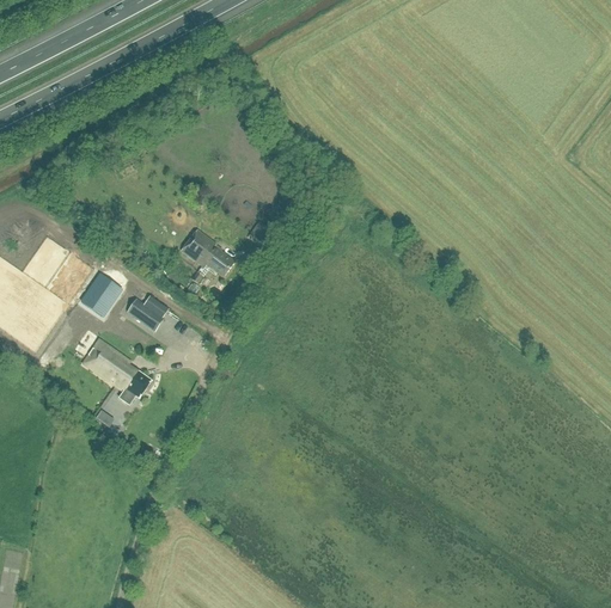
[(207,265),(221,276),(233,260),(213,245),(215,243),(196,228),(179,249),(206,269),(207,265)]
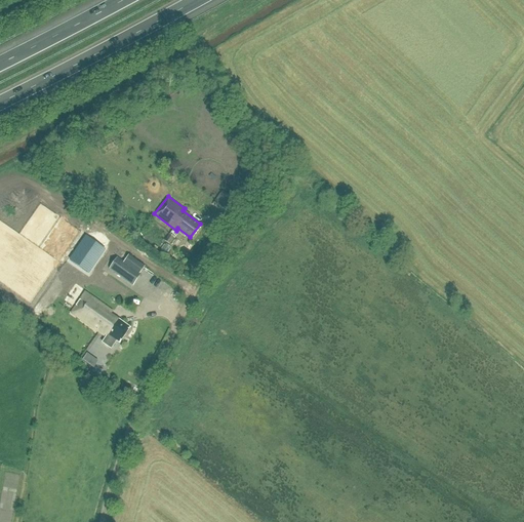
[(163,238),(168,242),(173,236),(167,232),(163,238)]
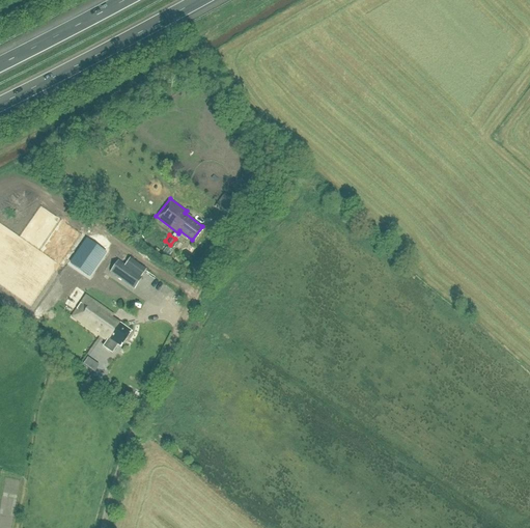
[(129,267),(117,258),(109,270),(114,273),(133,286),(140,275),(139,274),(129,267)]
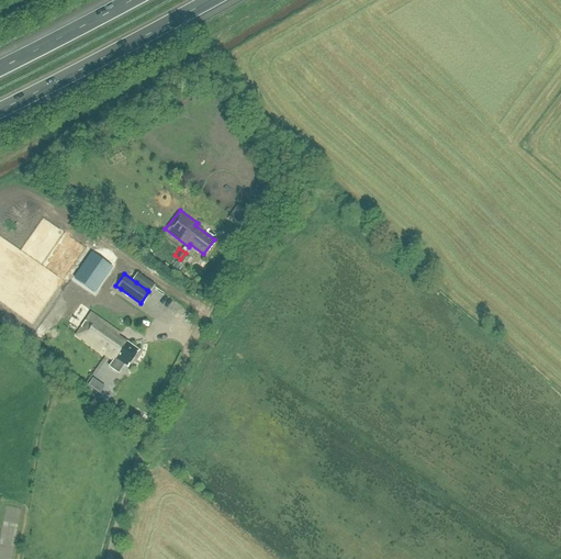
[(126,365),(137,348),(116,334),(119,331),(90,311),(75,333),(113,359),(114,357),(126,365)]
